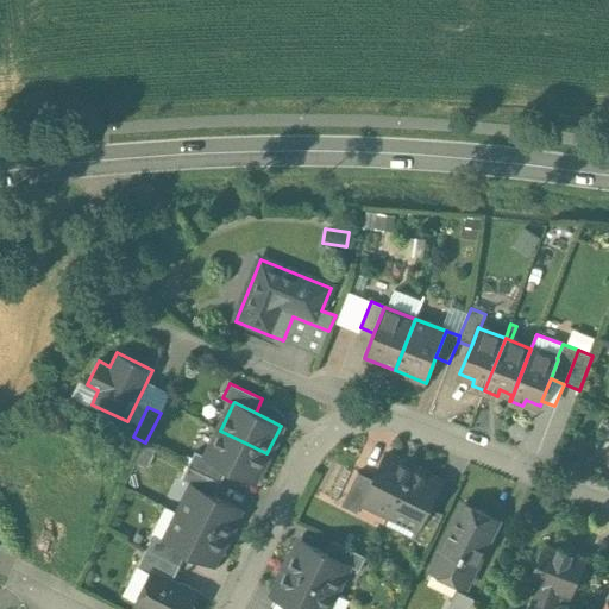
[(267,453),(220,431),(207,458),(206,458),(227,469),(253,481),(267,453)]
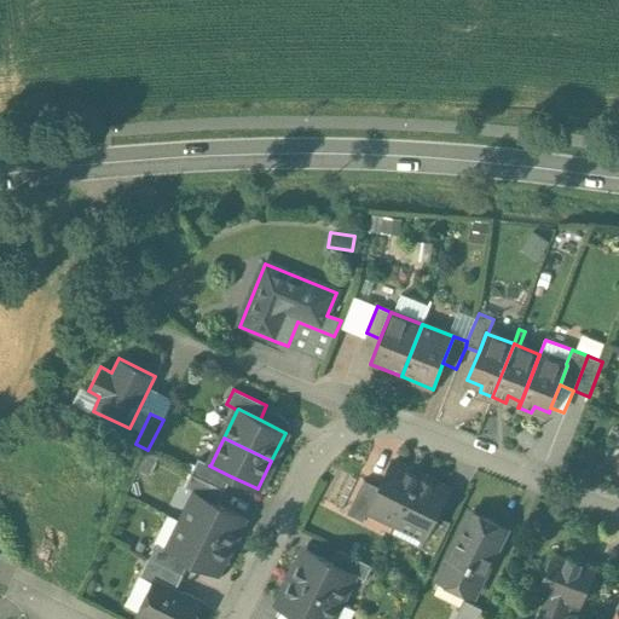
[(210,466),(198,460),(191,474),(225,490),(231,476),(209,466),(210,466)]
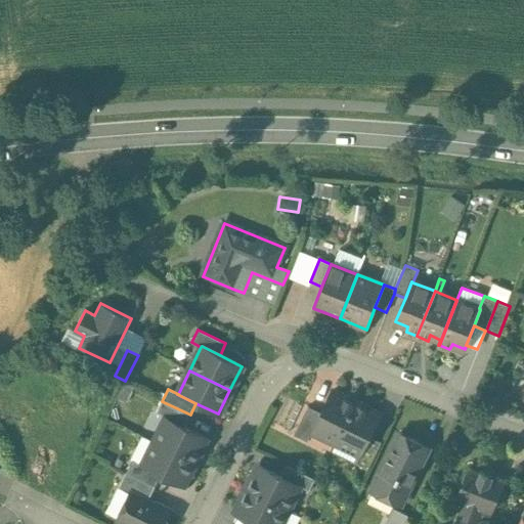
[(355,403),(332,391),(320,413),(312,432),(336,443),(355,403)]
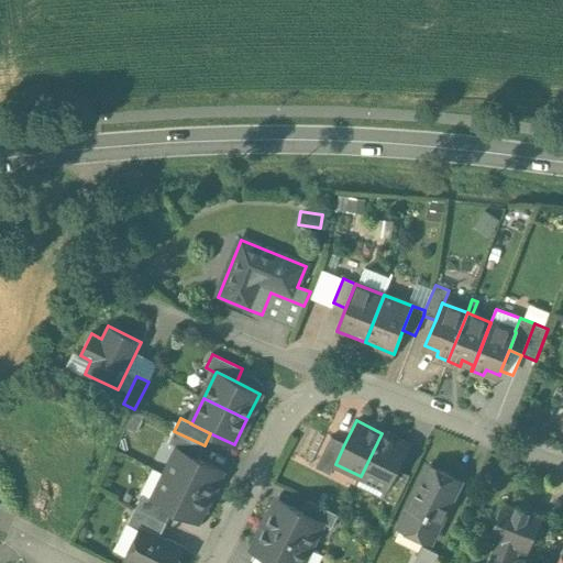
[(408,445),(382,433),(361,476),(385,488),(386,489),(396,470),(408,445)]
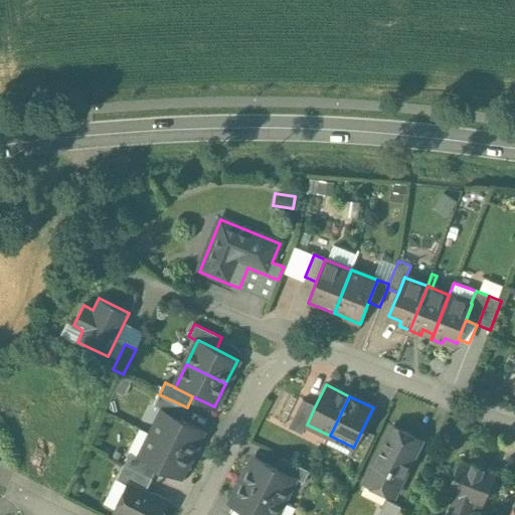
[(303,399),(289,427),(302,435),(307,424),(315,406),(303,399)]
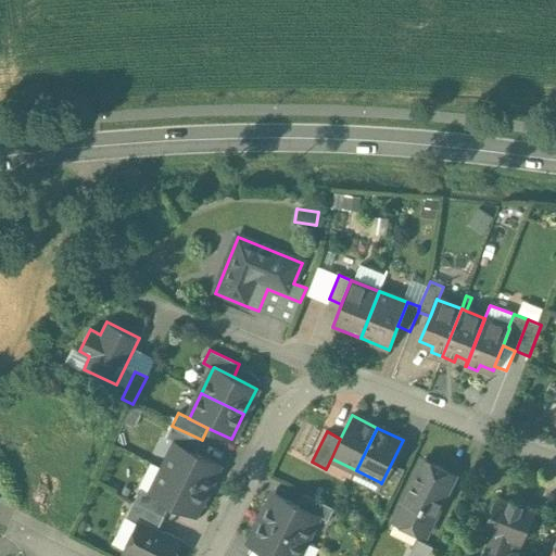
[(219,465),(176,443),(163,469),(206,490),(219,465)]
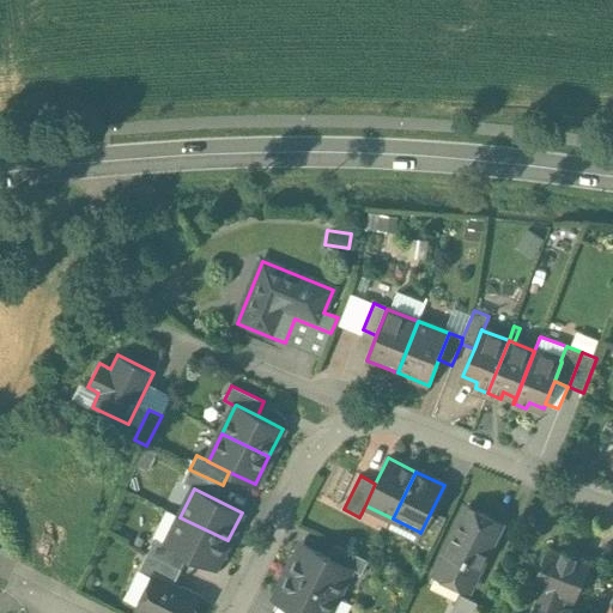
[(501,523),(468,507),(435,575),(467,592),(501,523)]
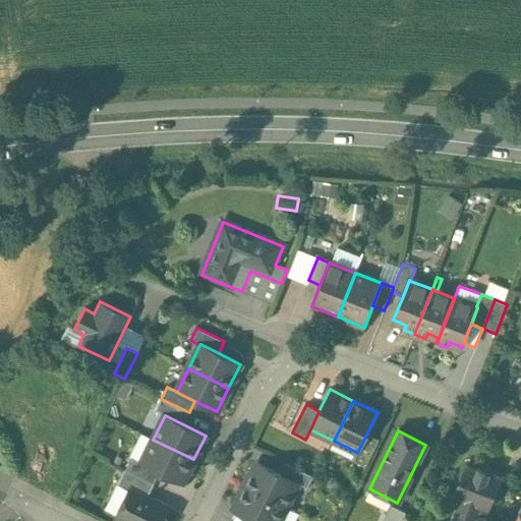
[(379,441),(366,435),(357,453),(356,452),(353,461),(365,467),(379,441)]
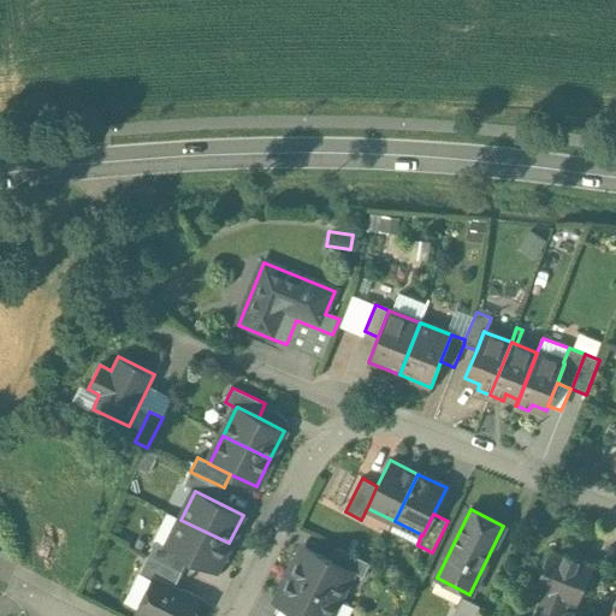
[(229,543),(181,520),(167,546),(167,548),(189,558),(214,570),(229,543)]
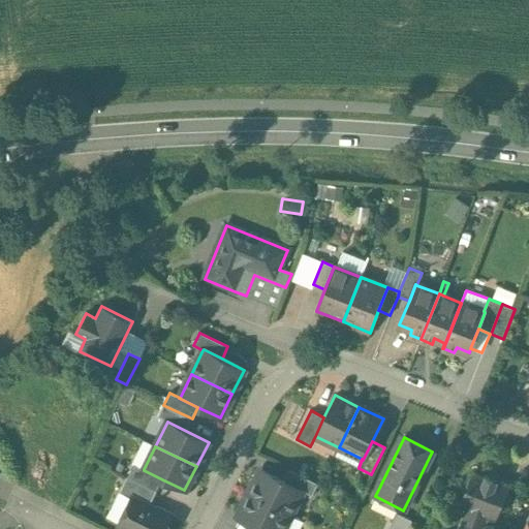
[(144,469),(133,465),(127,477),(156,491),(162,479),(144,470),(144,469)]
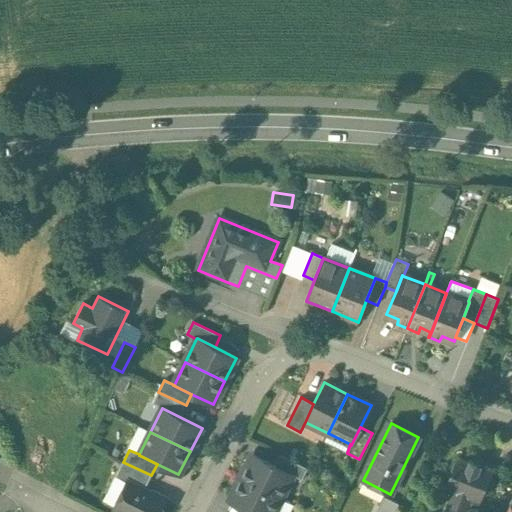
[(274,466),(253,455),(241,478),(281,498),(292,475),(274,466)]
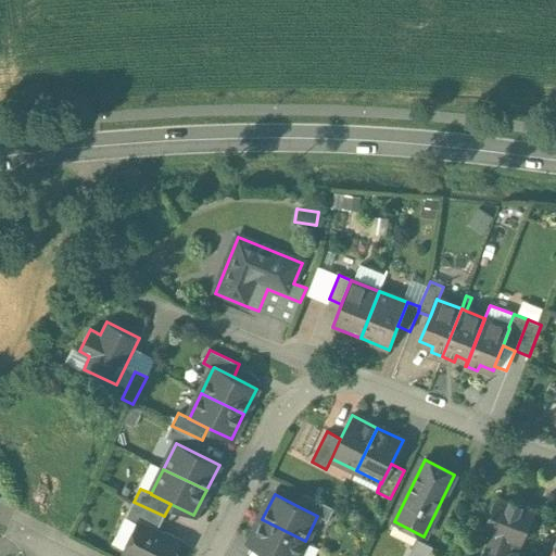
[(333,509),(304,494),(298,506),(317,516),(328,521),(333,509)]
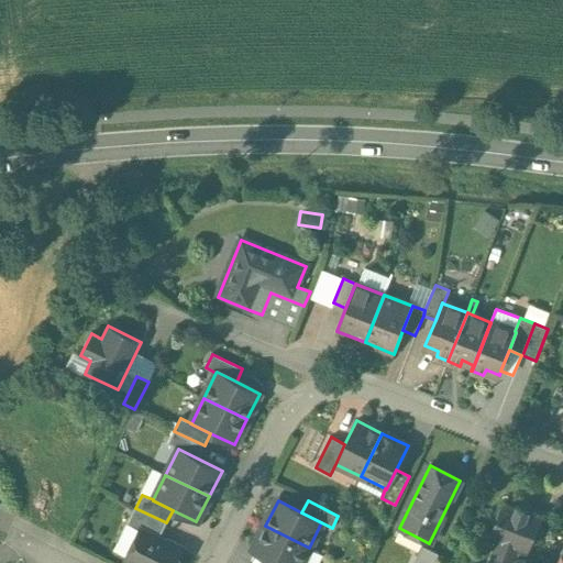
[(504,503),(496,520),(492,518),(484,536),(497,540),(495,545),(486,562),(514,562),(520,550),(528,552),(541,518),(528,512),(529,511),(517,507),(517,508),(504,503)]
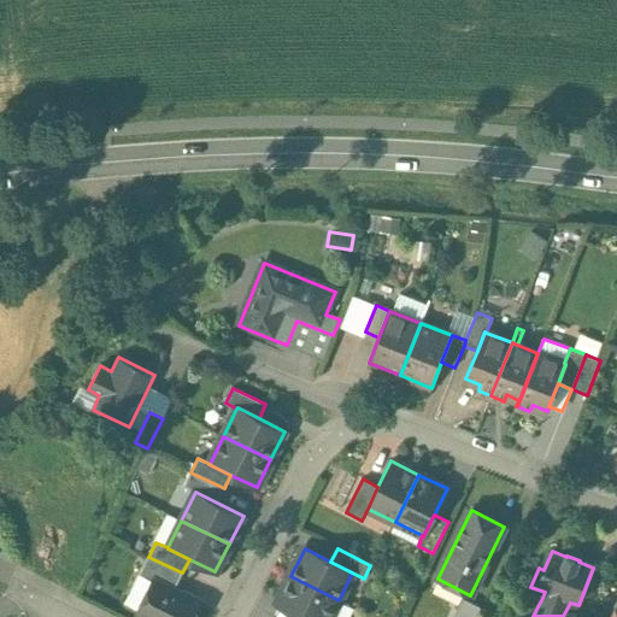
[(148,557),(140,575),(152,581),(153,581),(174,591),(182,573),(148,557)]
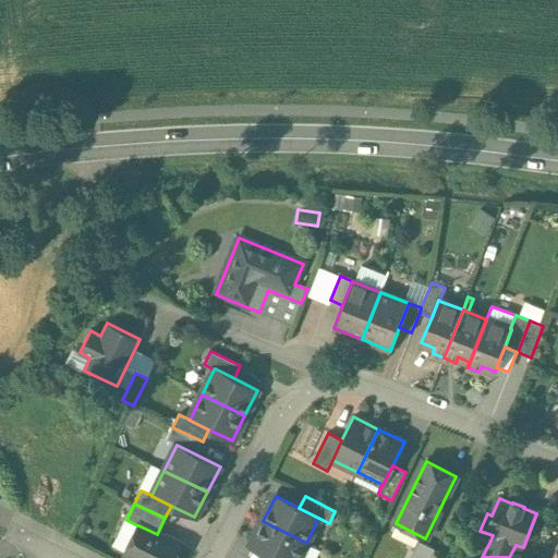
[(298,557),(306,543),(263,521),(251,547),(273,557),(298,557)]
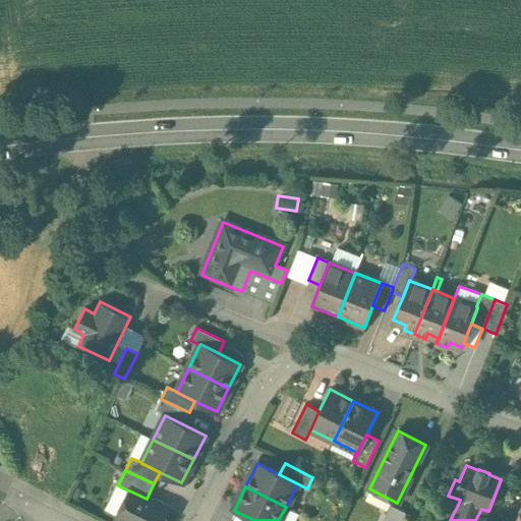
[(147,499),(129,490),(128,490),(116,516),(126,520),(162,520),(168,510),(147,499)]
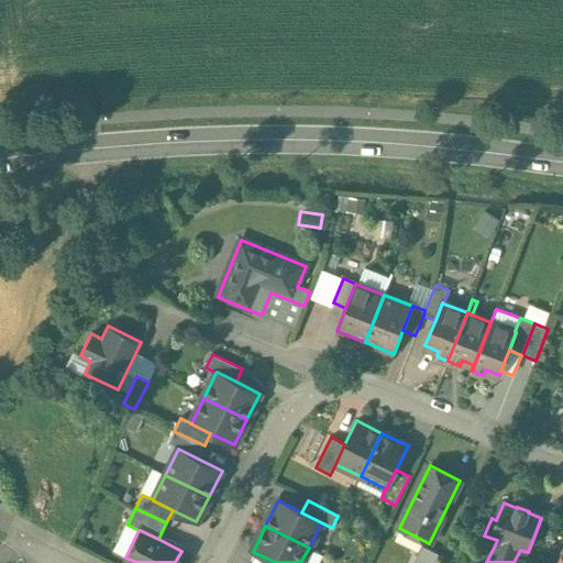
[(487,542),(478,562),(486,562),(495,545),(487,542)]
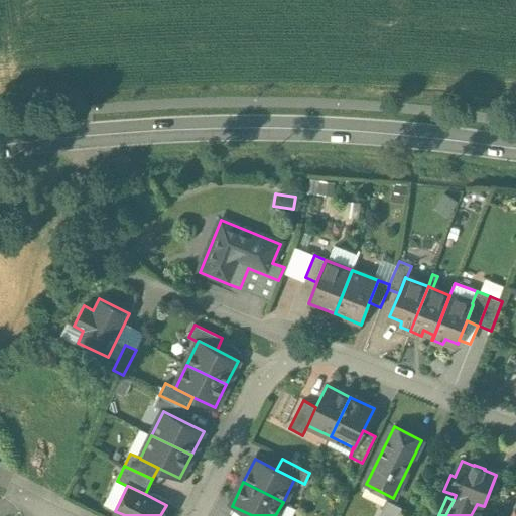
[(397,515),(402,508),(387,501),(379,515),(397,515)]
